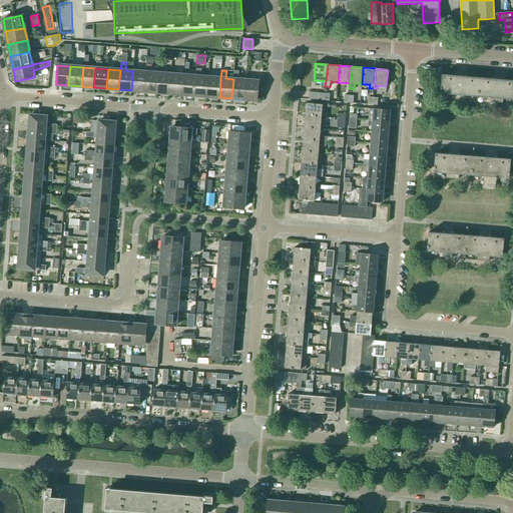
[(144,91),(145,72),(133,71),(131,90),(144,91)]
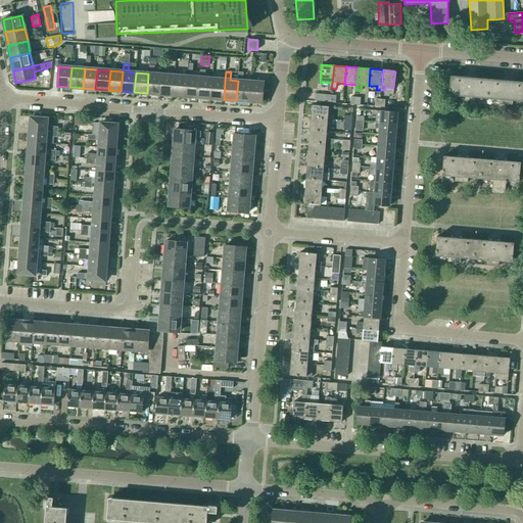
[(238,81),(236,100),(249,101),(250,82),(243,81),(244,73),(238,73),(238,81)]
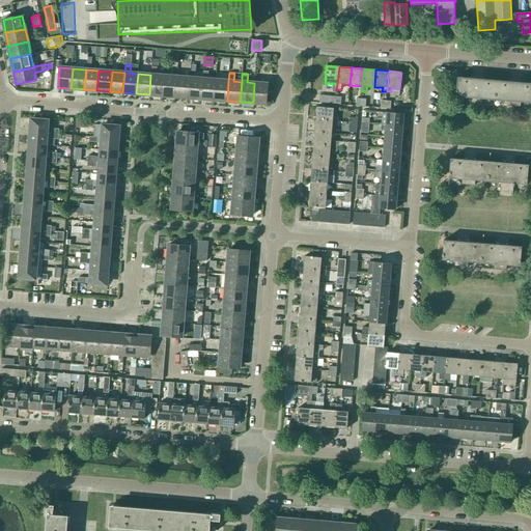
[(162,95),(164,76),(150,75),(149,94),(162,95)]
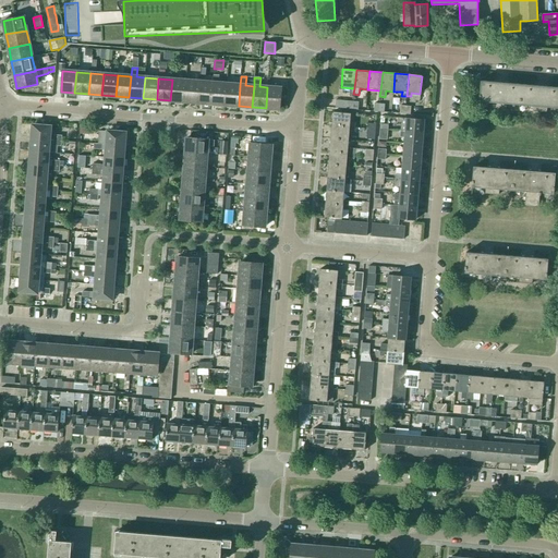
[(184,101),(185,81),(172,80),(170,100),(184,101)]
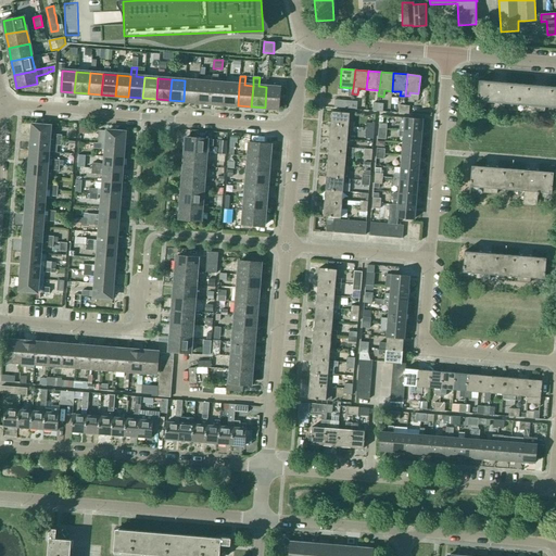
[(197,102),(199,81),(185,80),(184,101),(197,102)]
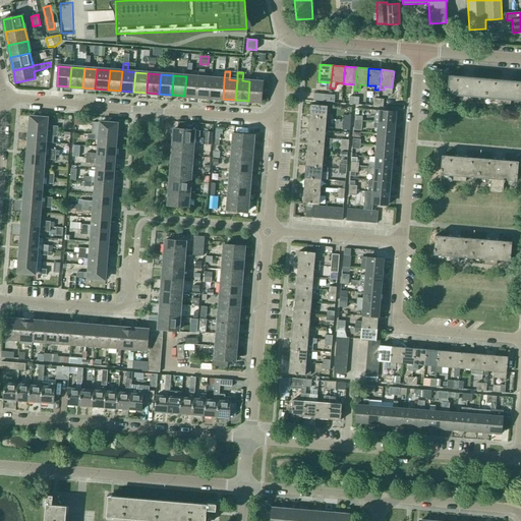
[(485,98),(486,79),(474,78),(474,77),(461,75),(461,76),(449,75),(447,95),(460,96),(459,101),(472,102),(472,97),(485,98)]
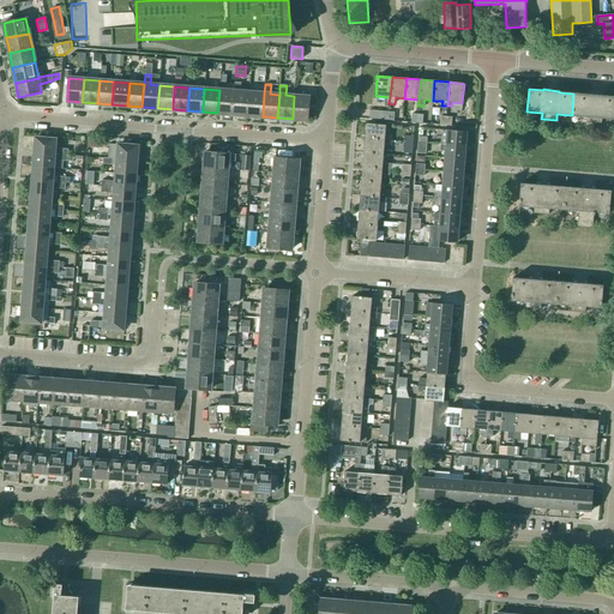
[(220,90),(217,113),(233,114),(234,91),(220,90)]
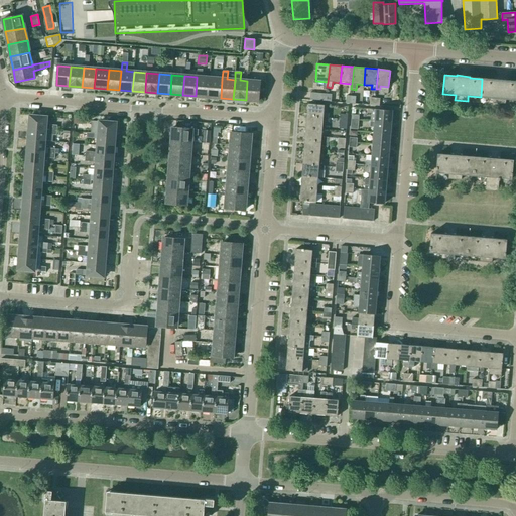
[(197,77),(196,96),(208,97),(210,78),(197,77)]
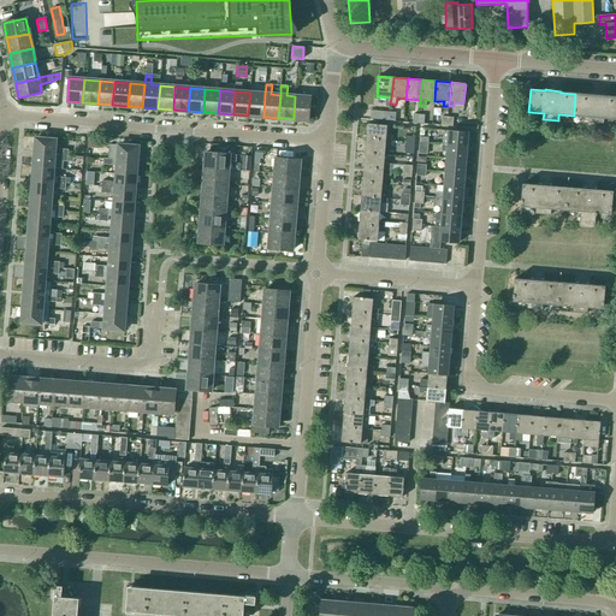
[(265,94),(250,93),(248,116),(264,117),(265,94)]
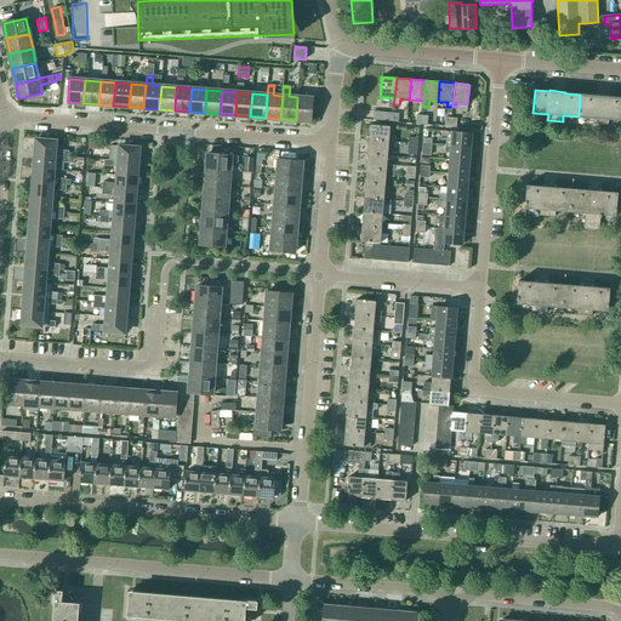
[(620,120),(620,97),(610,97),(610,96),(594,95),(594,96),(580,95),(579,117),(593,119),(593,124),(608,125),(609,120),(620,120)]
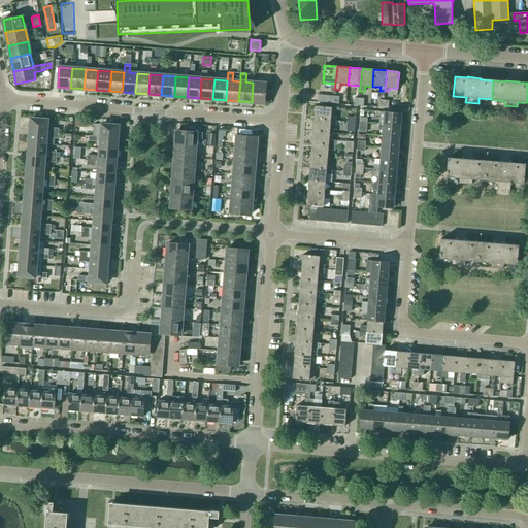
[(253,83),(252,102),(264,103),(266,84),(253,83)]
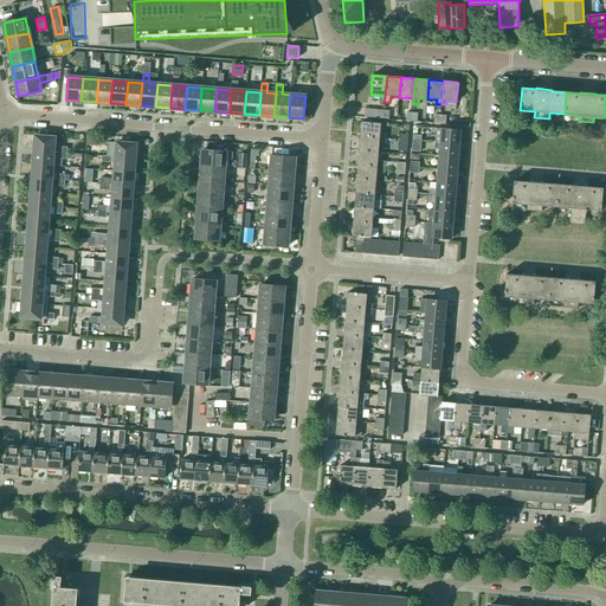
[(382,118),(384,110),(365,109),(363,117),(382,118)]
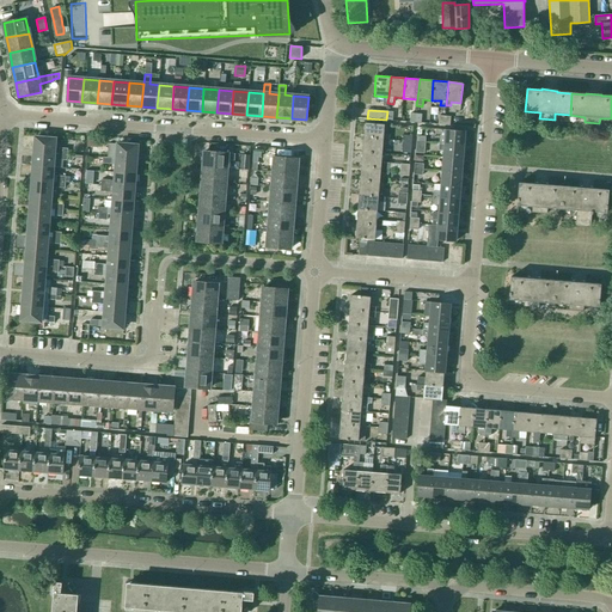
[(363,139),(389,141),(390,134),(384,134),(385,124),(365,123),(363,139)]
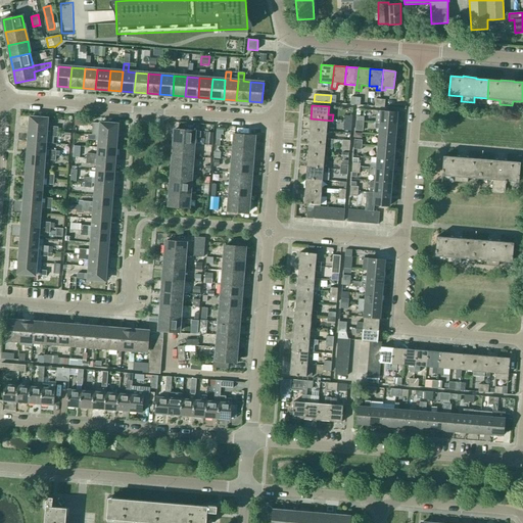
[(376,117),(375,124),(395,125),(397,112),(376,110),(376,117)]
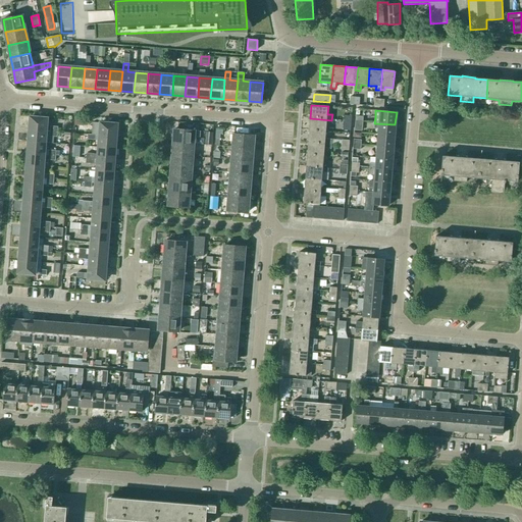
[(30,129),(46,131),(47,118),(31,117),(30,129)]
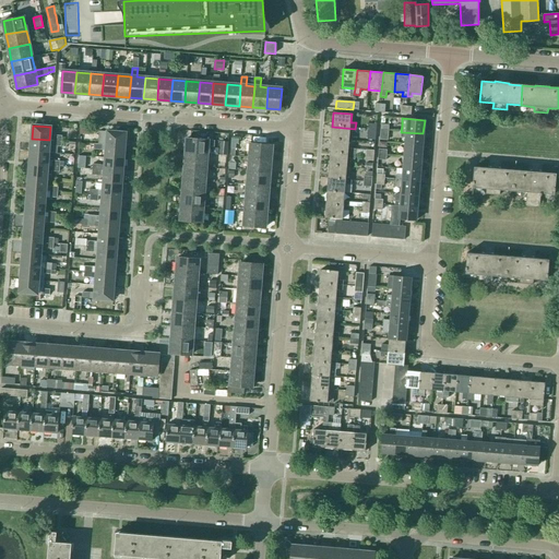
[(355,132),(355,129),(332,127),(331,140),(348,141),(349,132),(355,132)]
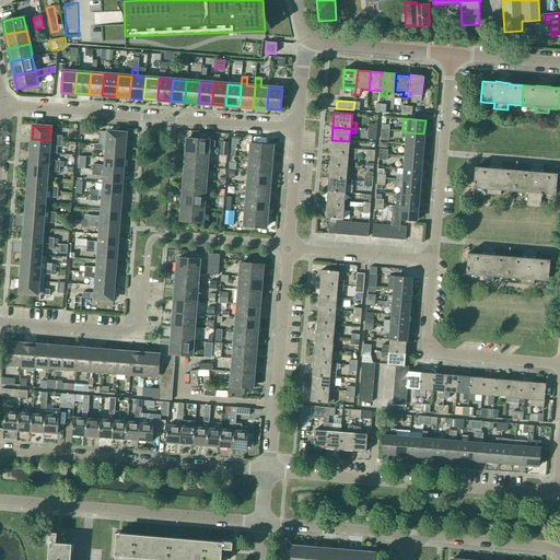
[(375,140),(376,130),(369,129),(368,140),(375,140)]
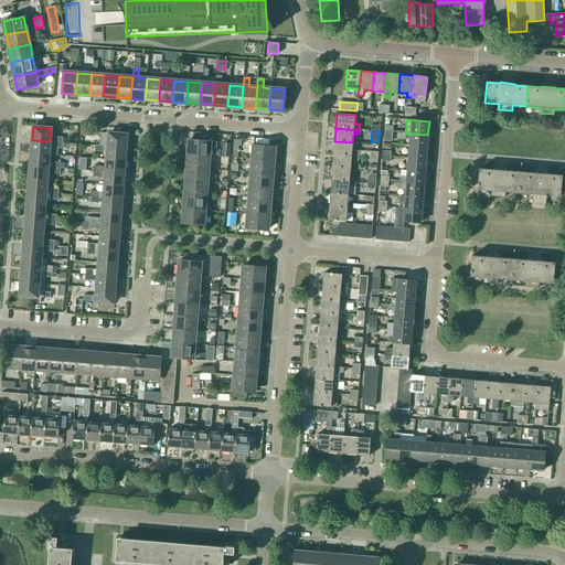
[(392,142),(393,132),(384,131),(383,141),(392,142)]
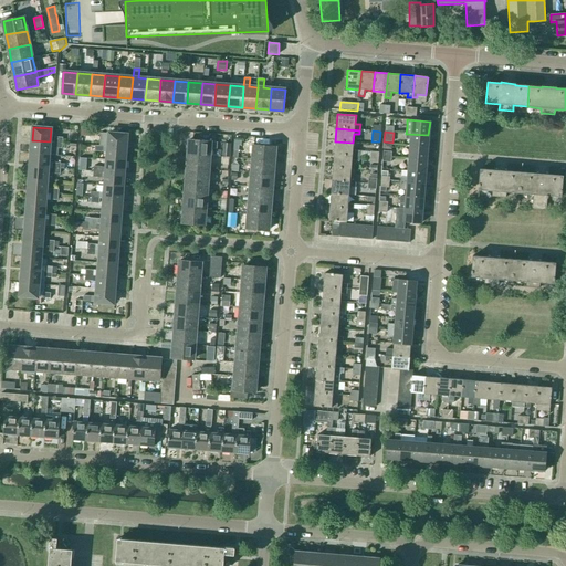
[(95,146),(126,148),(127,135),(108,134),(108,142),(96,140),(95,146)]
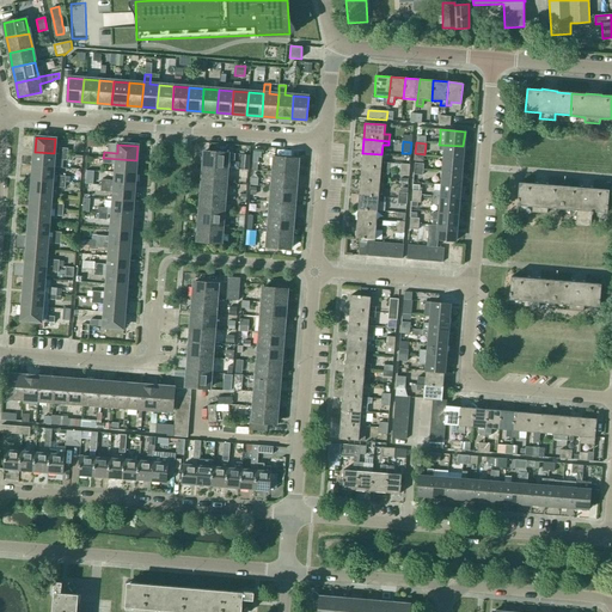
[(461,160),(463,146),(439,145),(439,151),(444,151),(444,158),(461,160)]
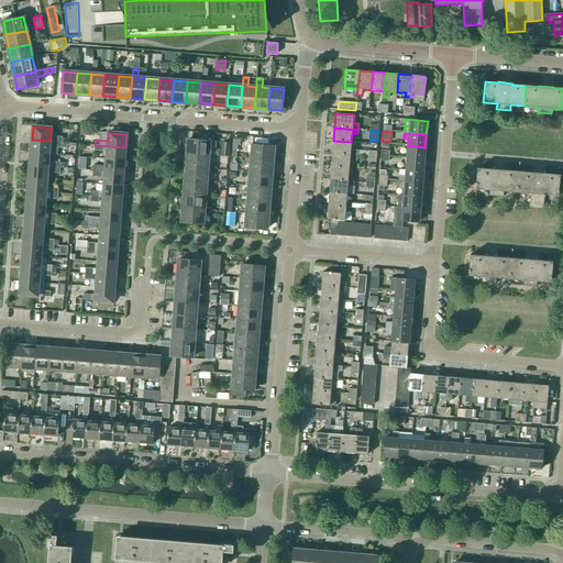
[(48,154),(50,141),(32,140),(31,153),(48,154)]
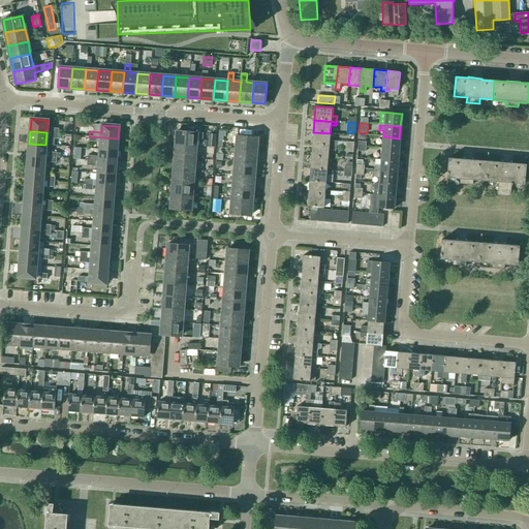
[(177,131),(176,145),(195,146),(196,138),(203,139),(204,133),(196,132),(177,131)]
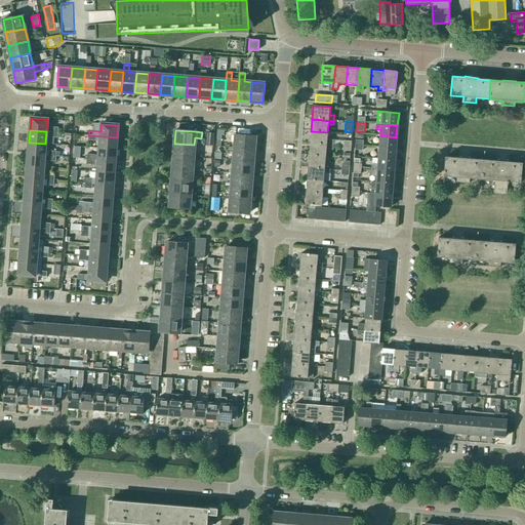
[(327,139),(327,132),(311,131),(310,144),(333,146),(334,139),(327,139)]
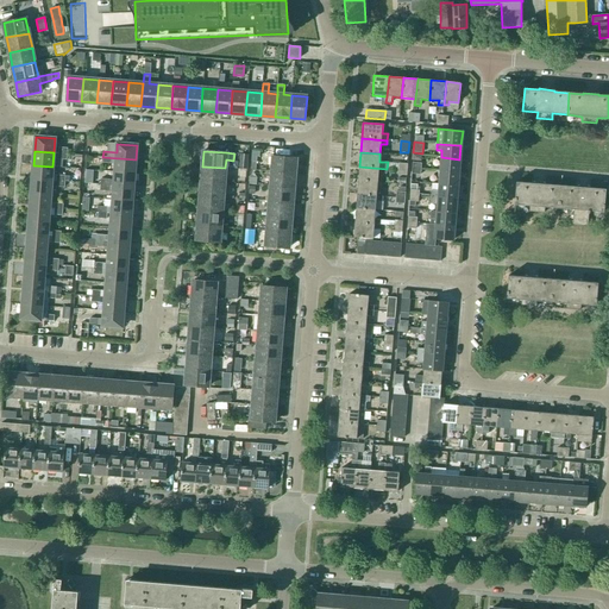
[(271,171),(295,174),(296,158),(274,156),(271,171)]
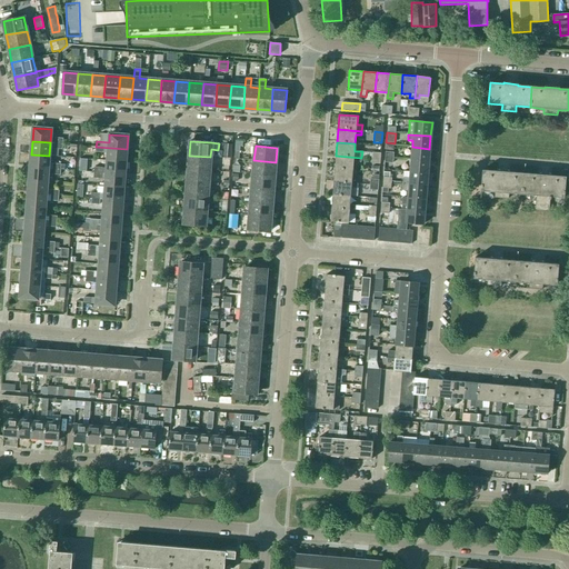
[(126,162),(127,149),(96,147),(96,152),(103,152),(108,153),(108,160),(126,162)]
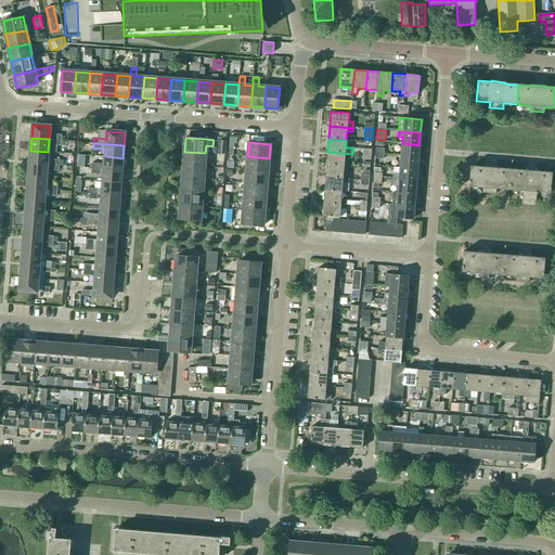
[(417,157),(418,145),(402,143),(401,156),(417,157)]
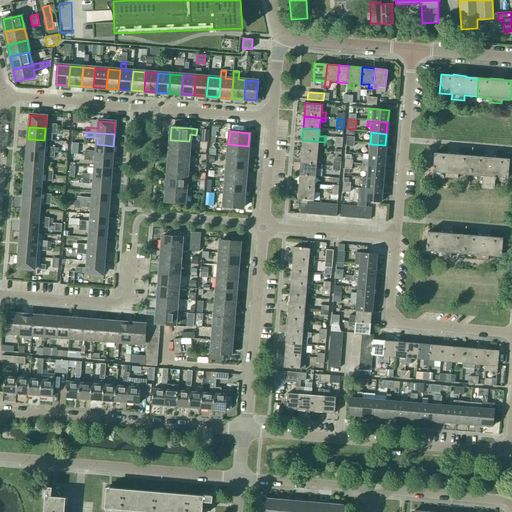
[(44,147),(44,140),(28,139),(27,150),(55,153),(55,148),(44,147)]
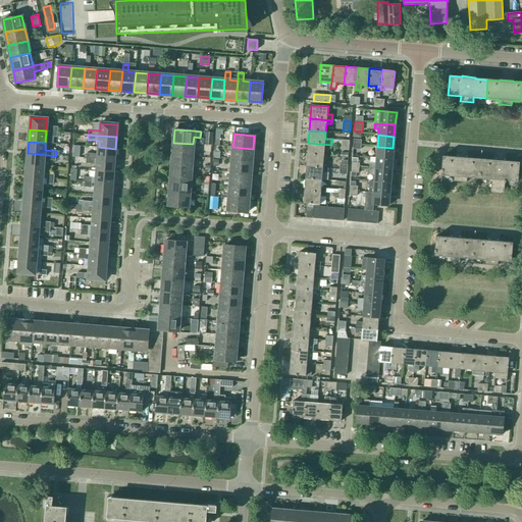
[(173,143),(172,155),(192,157),(193,144),(173,143)]
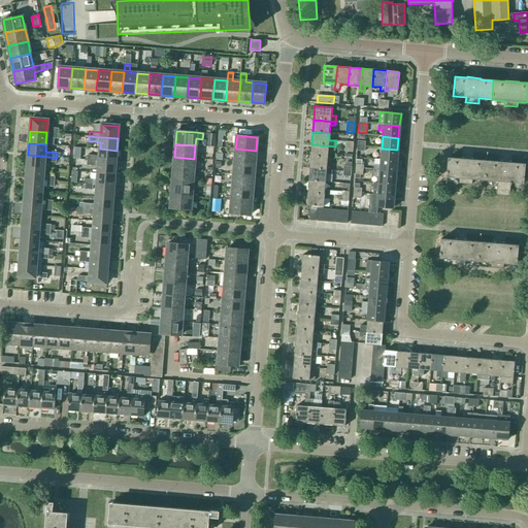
[(335,151),(335,146),(311,144),(310,157),(327,158),(328,150),(335,151)]
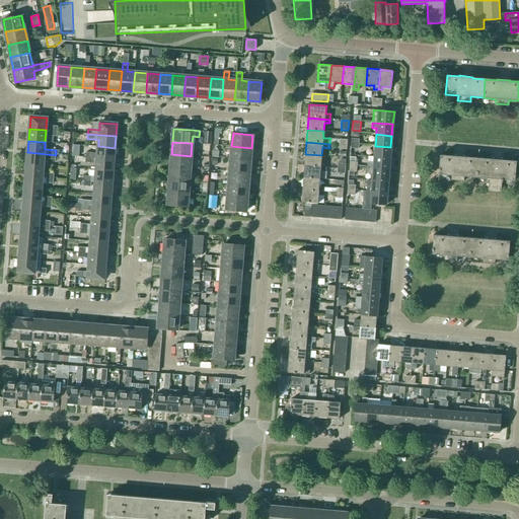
[(114,159),(115,148),(98,146),(97,153),(93,153),(86,152),(85,157),(114,159)]
